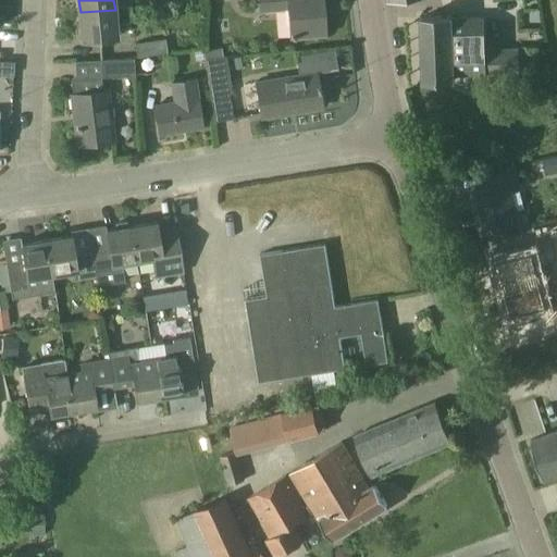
[(260,0),(261,10),(291,8),(293,37),(324,35),(321,0),(260,0)]
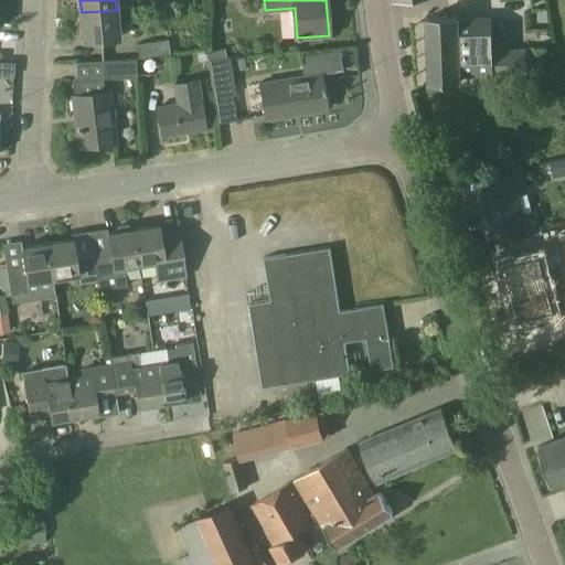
[(82,12),(84,41),(102,40),(104,62),(136,61),(139,60),(139,59),(169,54),(168,42),(138,45),(135,8),(117,10),(82,12)]
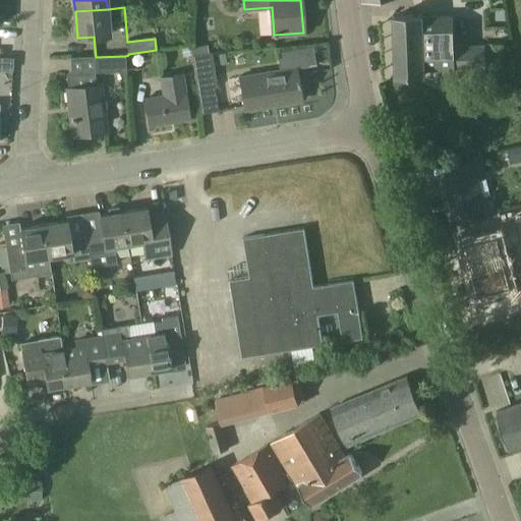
[(394,16),(396,77),(424,76),(424,70),(454,69),(454,68),(485,67),(485,46),(453,47),(452,16),(422,17),(422,15),(394,16)]
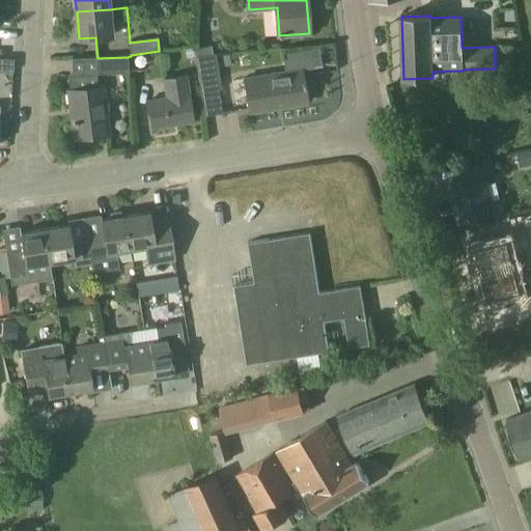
[(292,52),(296,72),(302,71),(323,67),(319,48),(292,52)]
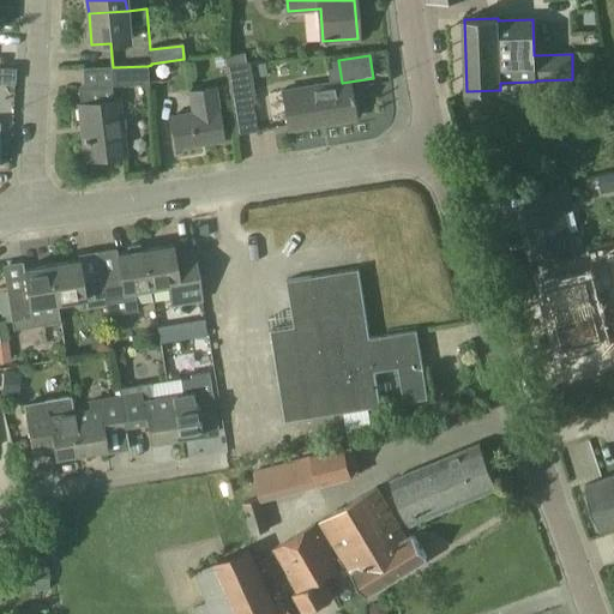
[(229,65),(227,66),(233,107),(257,103),(251,64),(229,65)]
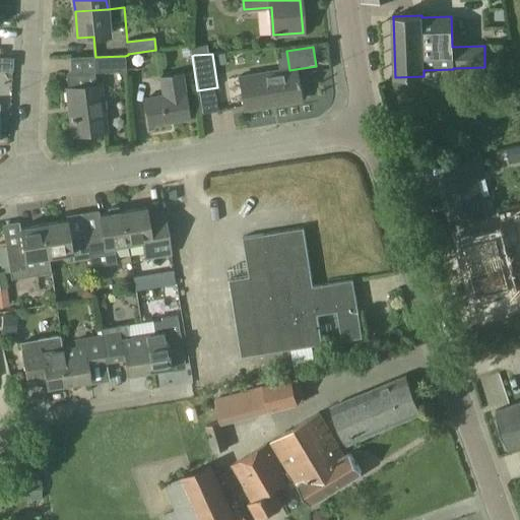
[(125,56),(95,57),(95,74),(125,70),(125,56)]
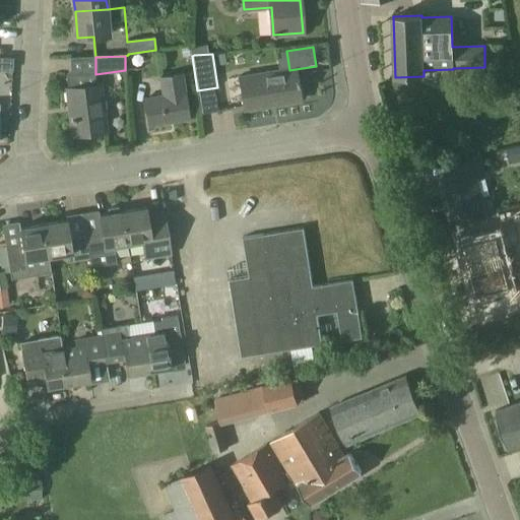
[(240,77),(245,110),(301,101),(299,85),(300,84),(299,80),(298,80),(296,69),(289,70),(240,77)]
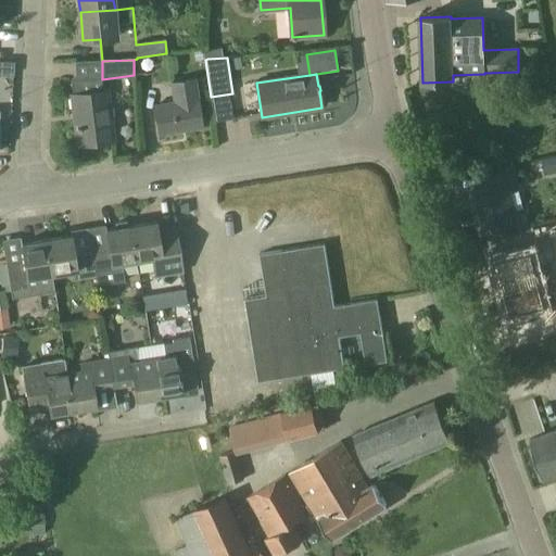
[(175,103),(155,106),(160,134),(202,127),(198,99),(194,80),(172,84),(175,103)]
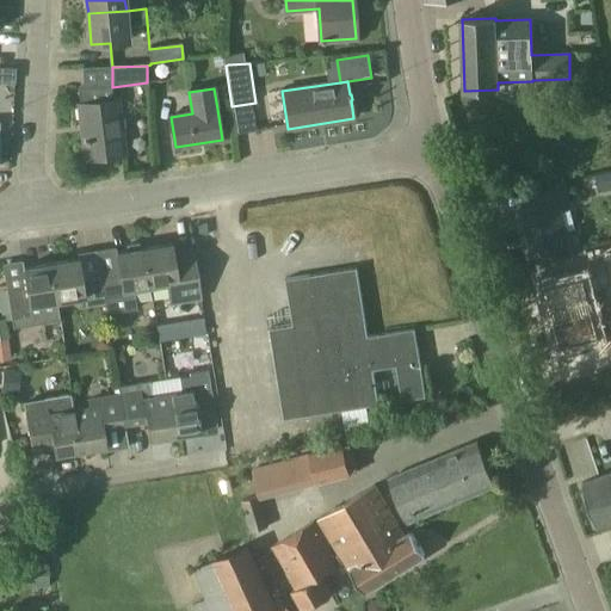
[(79,104),(82,128),(87,127),(88,137),(88,141),(91,158),(125,154),(119,99),(79,104)]
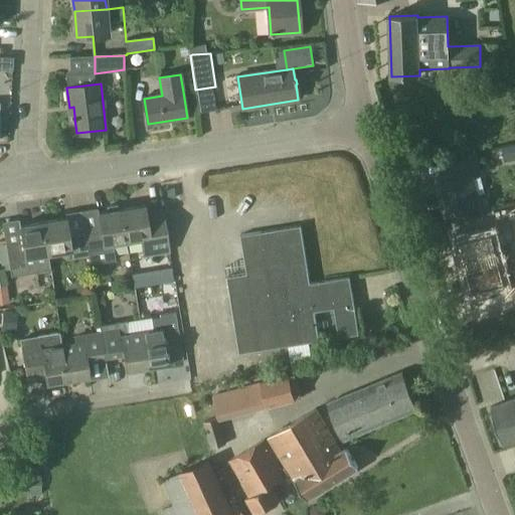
[(514,159),(514,144),(502,148),(505,162),(514,159)]
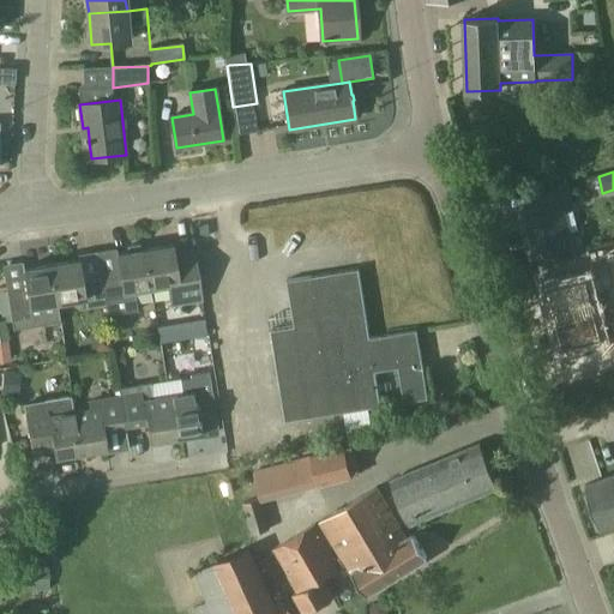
[(521,214),(533,257),(572,247),(561,208),(571,205),(566,186),(542,193),(546,206),(521,214)]
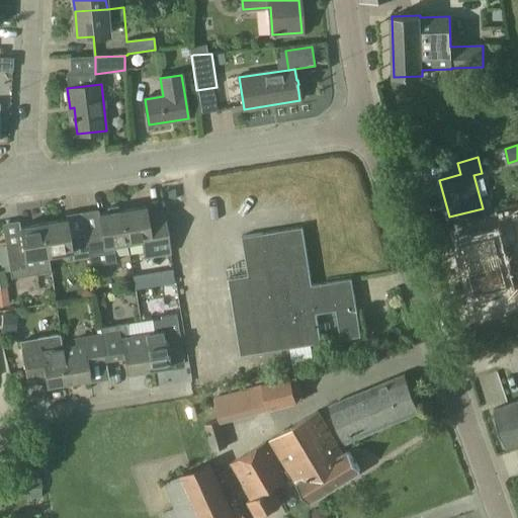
[(127,243),(122,210),(119,211),(118,206),(107,207),(108,212),(99,214),(101,231),(86,233),(90,257),(89,257),(91,266),(116,262),(114,245),(127,243)]
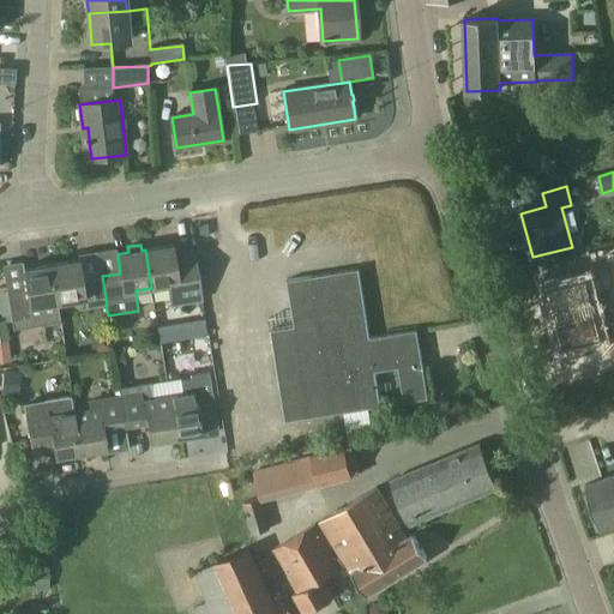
[(145,250),(151,288),(168,286),(172,306),(203,300),(196,254),(175,258),(173,245),(145,250)]
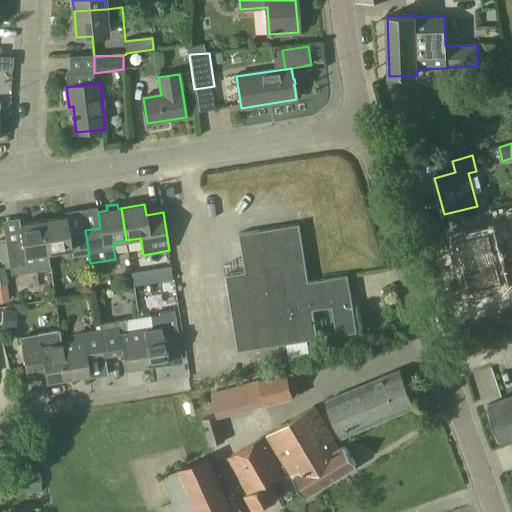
[(43,220),(48,253),(70,249),(71,257),(88,254),(89,254),(85,230),(69,232),(66,217),(43,220)]
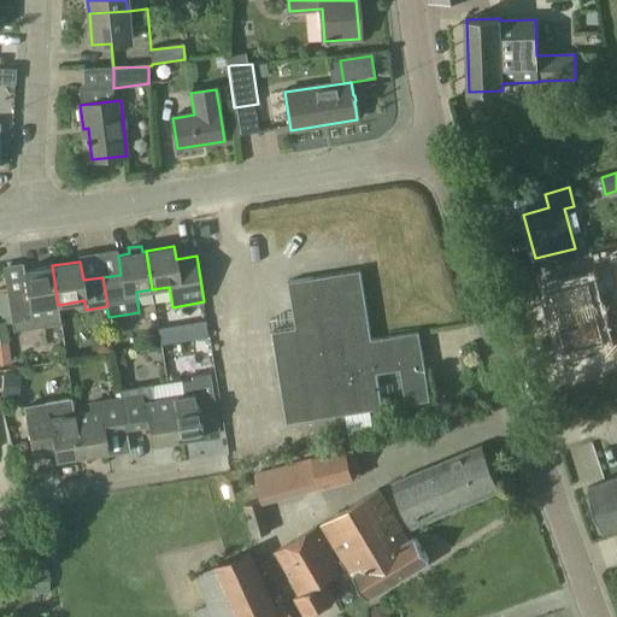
[(52,265),(23,270),(27,291),(0,294),(0,300),(3,317),(6,316),(7,323),(12,323),(13,331),(62,324),(58,305),(52,265)]
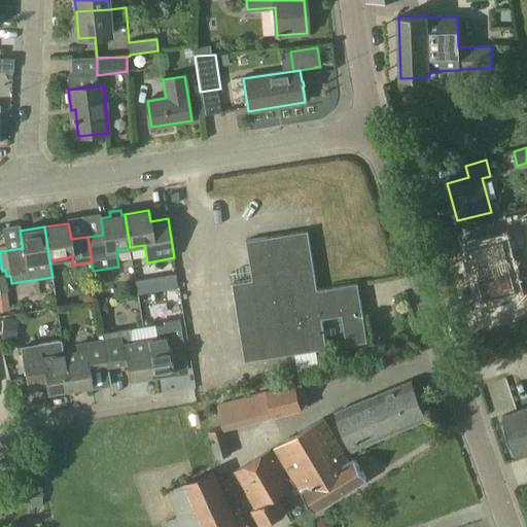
[(253,281),(314,271),(308,232),(247,241),(253,281)]
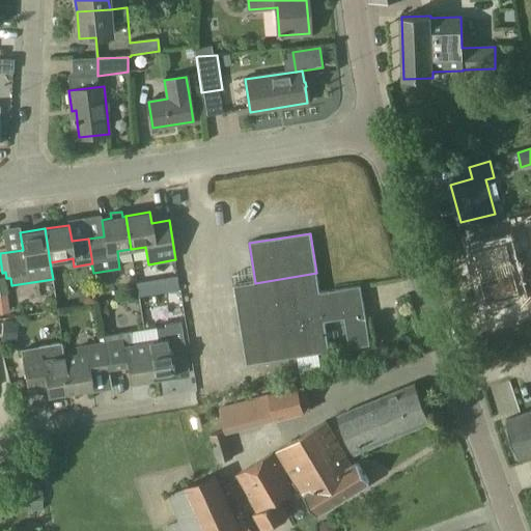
[(473,250),(486,302),(521,294),(507,241),(473,250)]
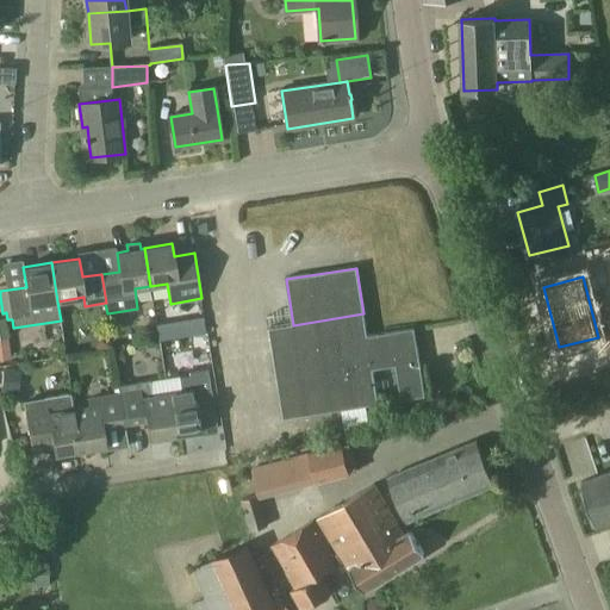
[(371,359),(367,336),(363,313),(293,325),(269,329),(277,374),(371,359)]
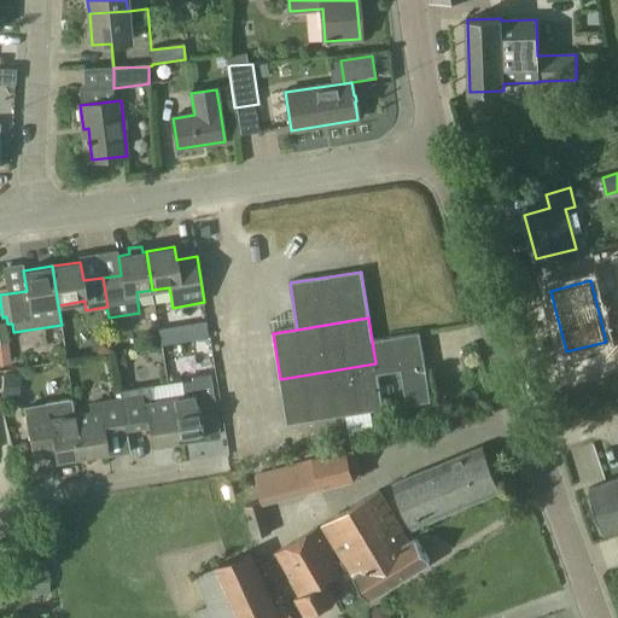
[(180,325),(182,342),(208,337),(205,321),(180,325)]
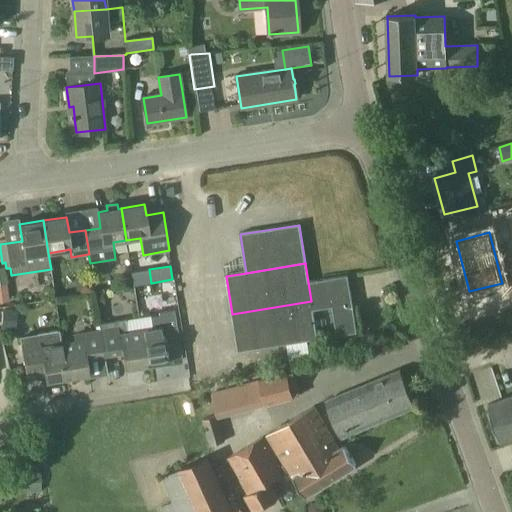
[(77,294),(94,292),(91,276),(75,278),(77,294)]
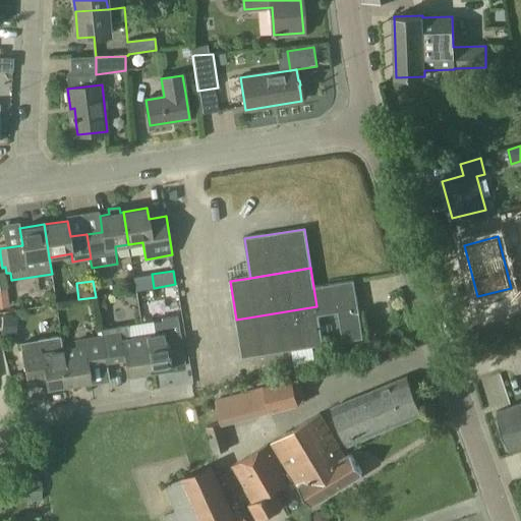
[(313,287),(316,306),(319,315),(339,312),(343,342),(363,338),(354,281),(313,287)]
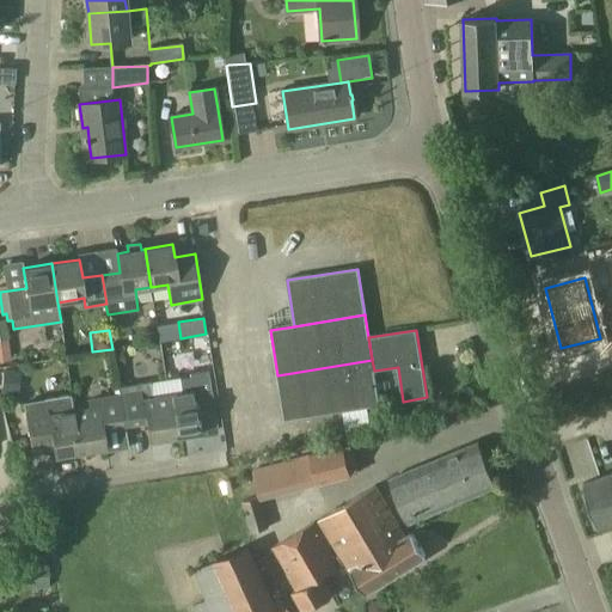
[(142,335),(144,342),(158,340),(157,332),(142,335)]
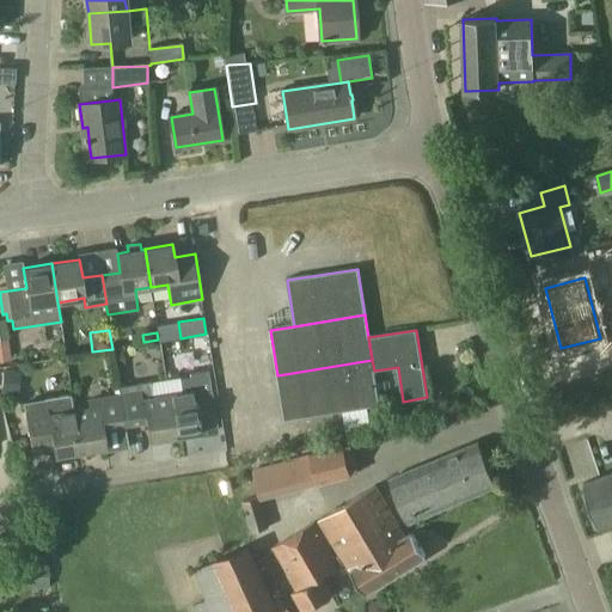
[(380,405),(374,371),(372,360),(277,375),(285,420),(342,411),(367,408),(380,405)]
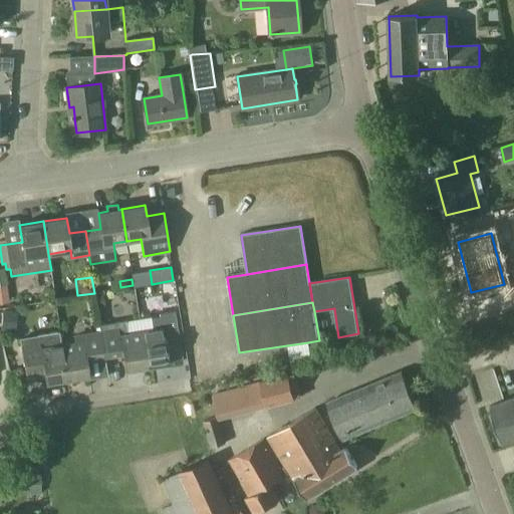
[(147,366),(170,362),(167,347),(181,344),(180,340),(185,339),(181,310),(166,313),(167,316),(158,318),(159,329),(142,332),(147,366)]
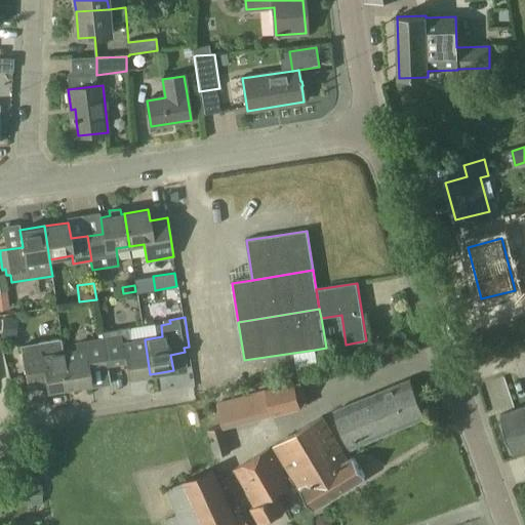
[(150,374),(145,339),(131,341),(129,328),(119,330),(119,329),(102,332),(103,340),(104,346),(105,346),(108,364),(125,361),(127,377),(150,374)]
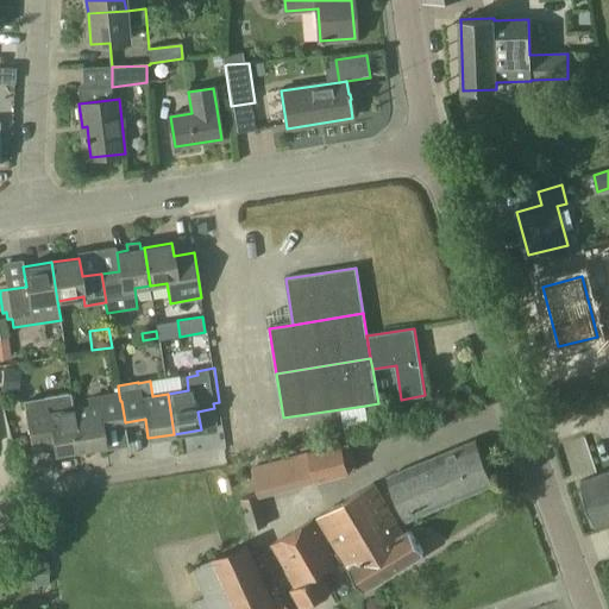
[(81,450),(71,393),(50,396),(50,400),(25,403),(32,452),(54,449),(55,453),(81,450)]
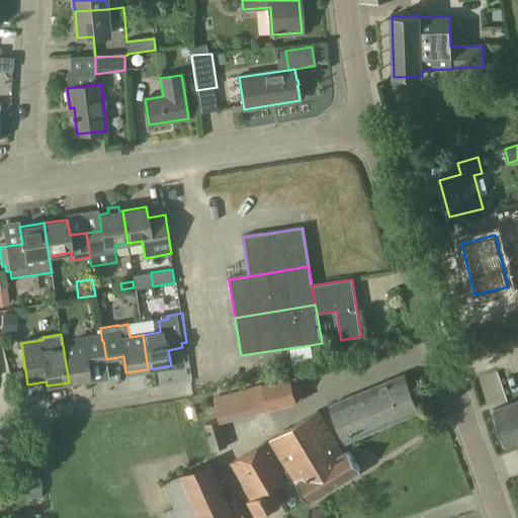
[(61,334),(69,382),(90,378),(88,362),(106,359),(103,341),(102,341),(101,336),(75,340),(76,345),(67,347),(65,334),(61,334)]
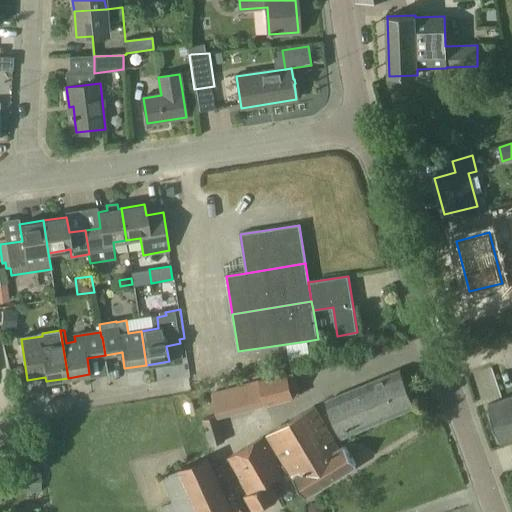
[(310,361),(307,341),(286,344),(290,365),(310,361)]
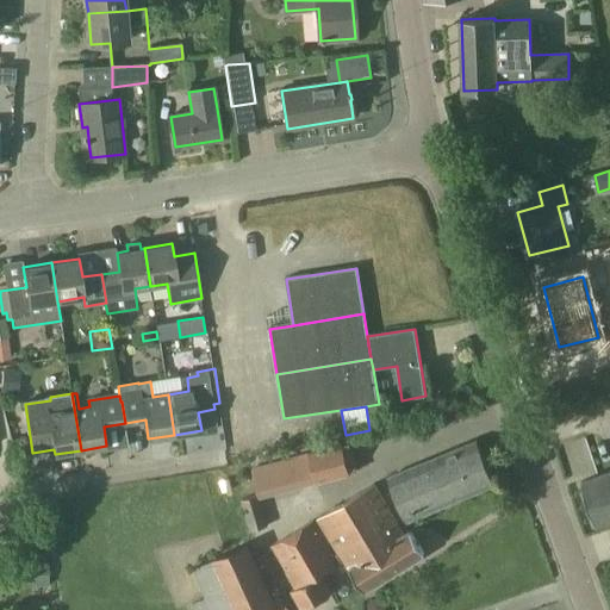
[(390,478),(408,521),(496,484),(478,441),(390,478)]
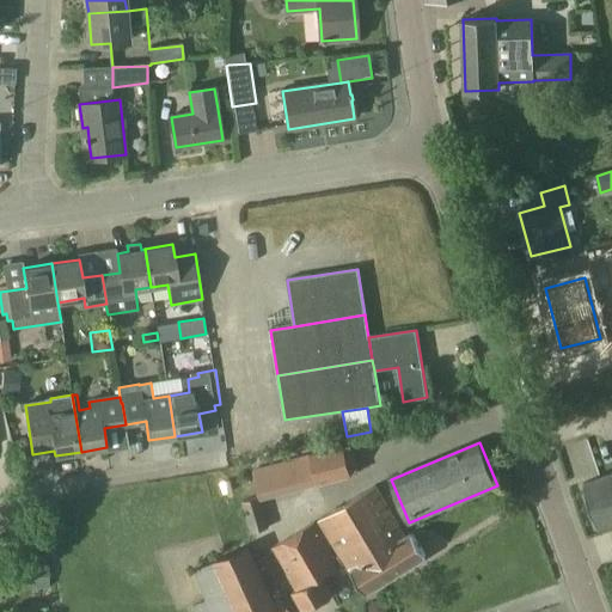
[(352,477),(352,475),(344,446),(344,445),(310,453),(318,485),(352,477)]
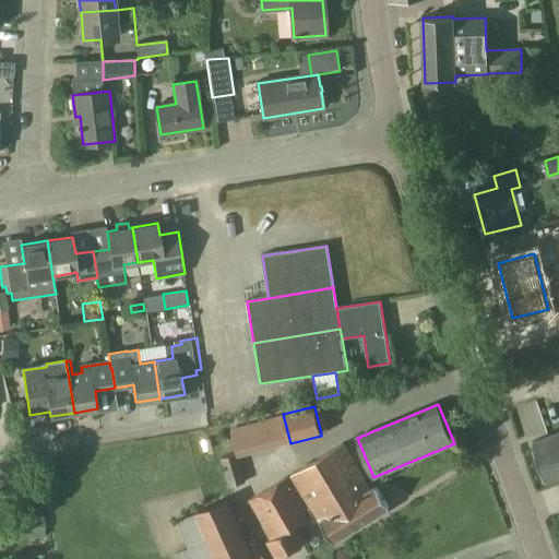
[(321,406),(314,407),(321,433),(326,432),(321,406)]
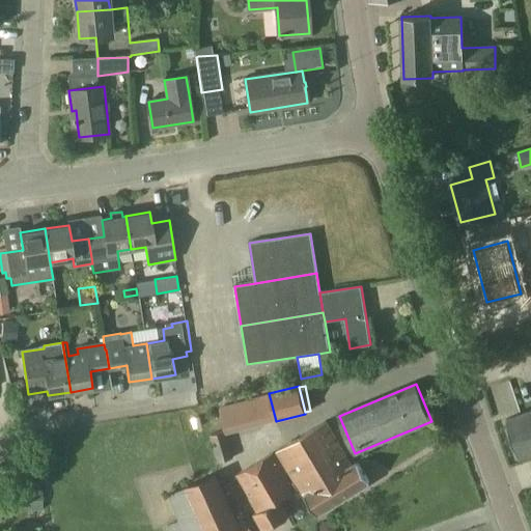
[(530,411),(510,418),(524,455),(530,453),(530,411)]
